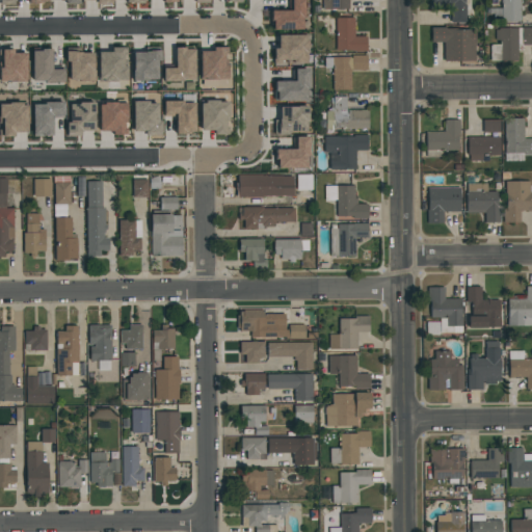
[(272,30),(272,25),(270,25),(270,21),(270,10),(288,10),(288,0),(303,0),(303,19),(302,19),(302,30),(272,30)]
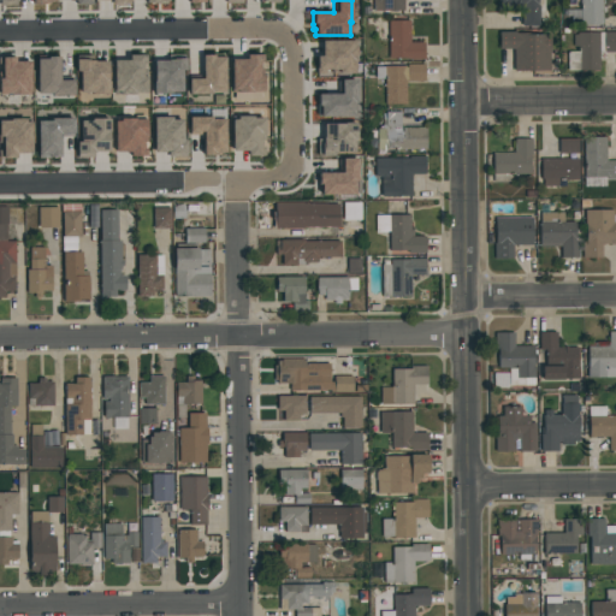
[(403,0),(404,11),(373,11),(373,0),(403,0)]
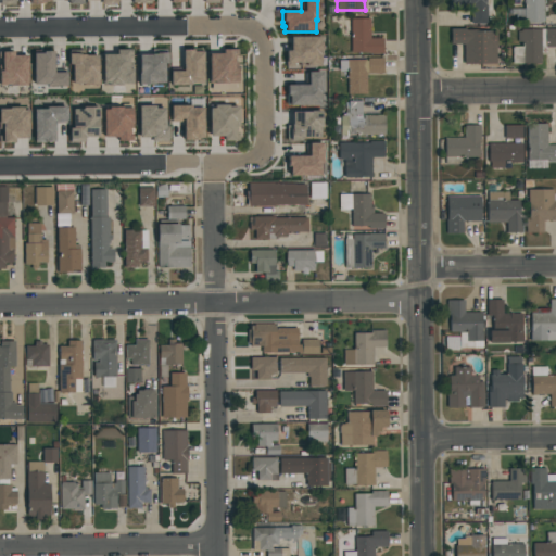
[(485,0),(487,24),(470,24),(470,8),(449,9),(449,0),(485,0)]
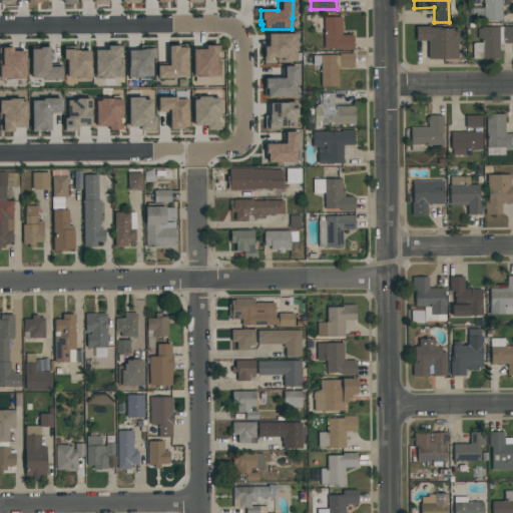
[(501,0),(501,21),(483,21),(482,0),(501,0)]
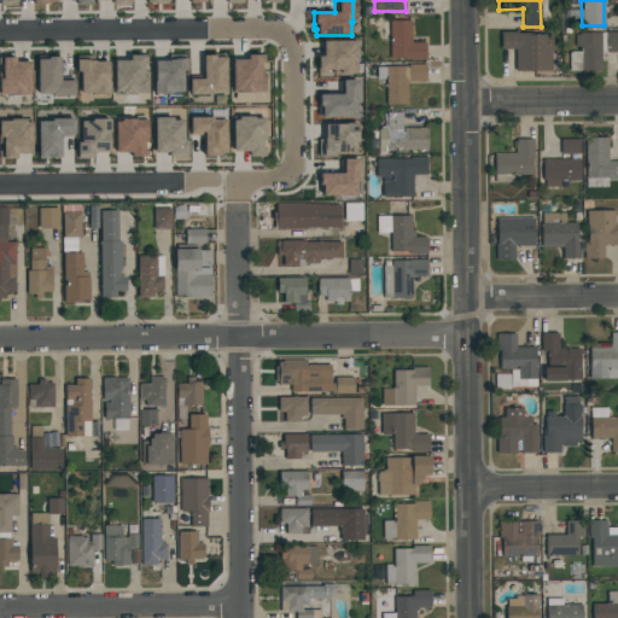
[(412,21),(412,42),(425,42),(425,60),(409,60),(409,58),(390,58),(389,21),(412,21)]
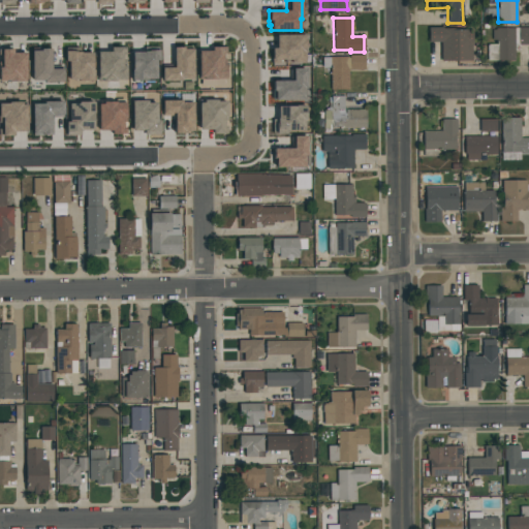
[(441,61),(440,42),(429,42),(428,28),(442,27),(442,29),(452,28),(452,30),(472,29),(472,44),(471,44),(471,60),(441,61)]
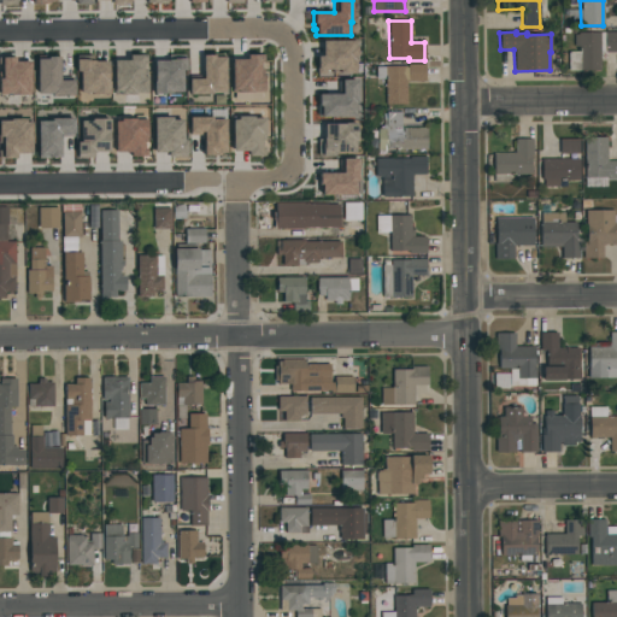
[(568,71),(568,52),(575,52),(575,47),(574,47),(574,35),(579,35),(579,33),(605,33),(605,52),(600,52),(600,71),(568,71)]
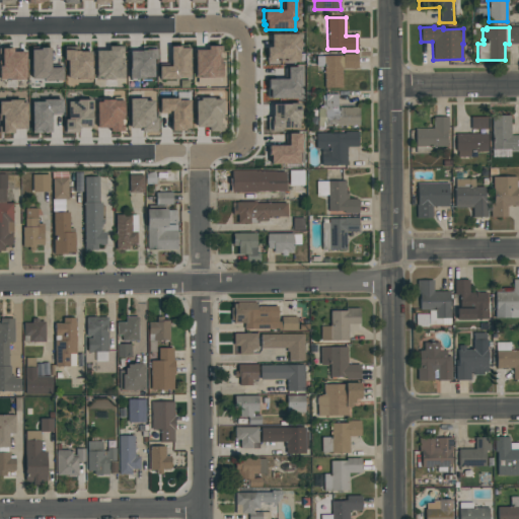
[(518,44),(509,44),(509,27),(518,27),(518,44)]
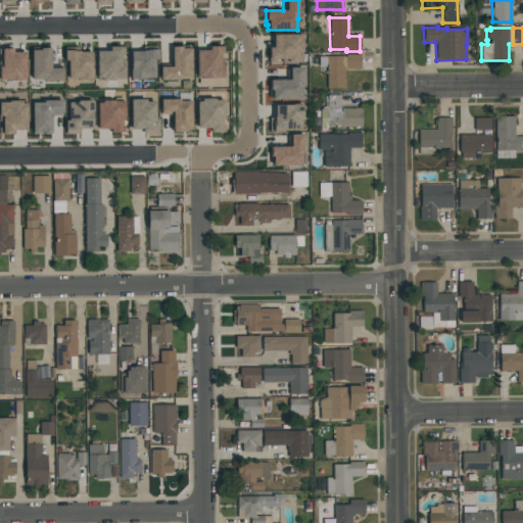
[(269,63),(269,48),(274,48),(273,35),(302,35),(302,53),(300,53),(301,62),(282,63),(282,59),(276,59),(276,63),(269,63)]
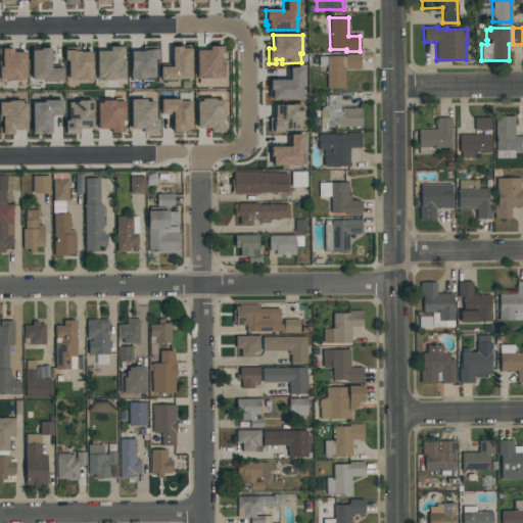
[(130,80),(130,69),(130,52),(142,51),(142,46),(156,46),(156,49),(157,49),(157,59),(154,59),(154,78),(145,78),(145,80),(130,80)]
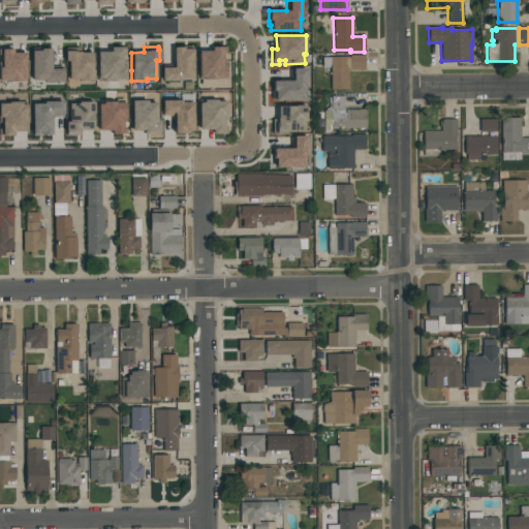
[(198,80),(198,51),(212,51),(212,47),(222,47),(222,48),(226,48),(226,53),(222,53),(222,60),(225,60),(226,79),(224,79),(224,85),(221,85),(221,86),(213,86),(213,85),(205,85),(205,86),(200,86),(200,80),(198,80)]
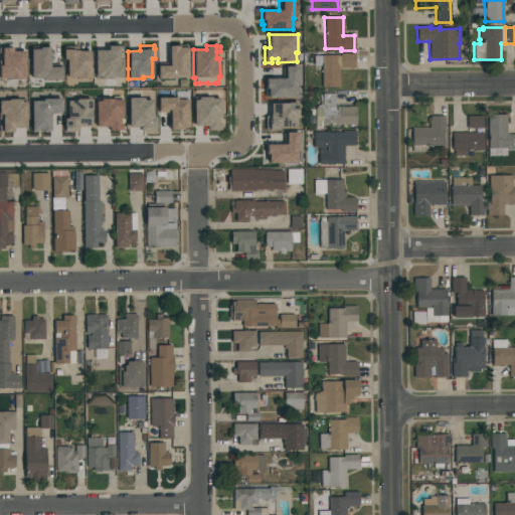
[(95,79),(95,50),(108,50),(108,46),(122,46),(122,53),(119,53),(119,58),(123,58),(123,77),(113,77),(113,79),(95,79)]
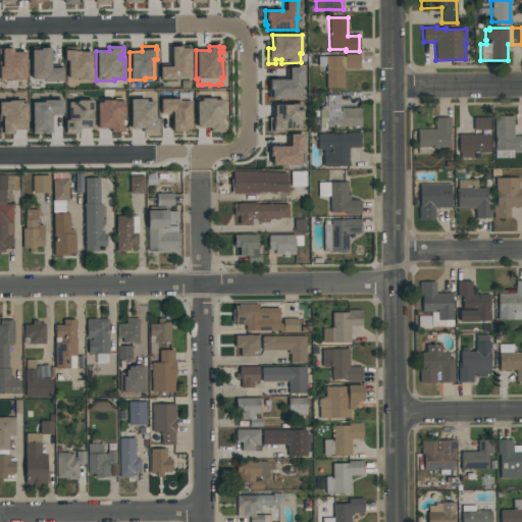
[(160,80),(160,67),(171,66),(171,47),(181,47),(181,48),(190,48),(191,61),(192,77),(179,77),(179,80),(160,80)]
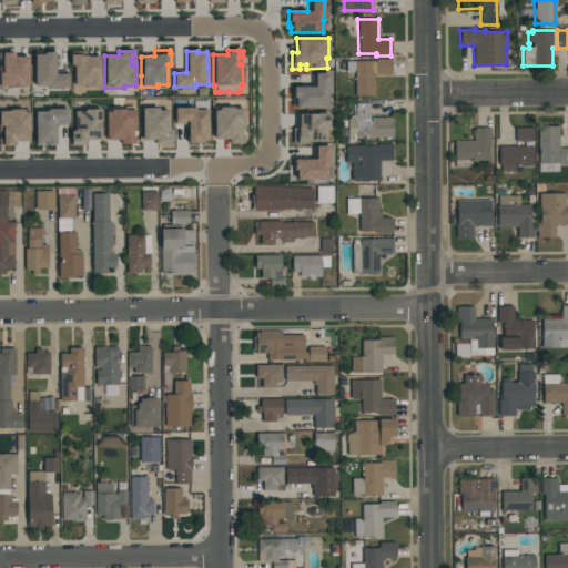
[(0,87),(0,72),(1,72),(1,52),(13,52),(13,57),(28,57),(28,88),(9,88),(9,87),(0,87)]
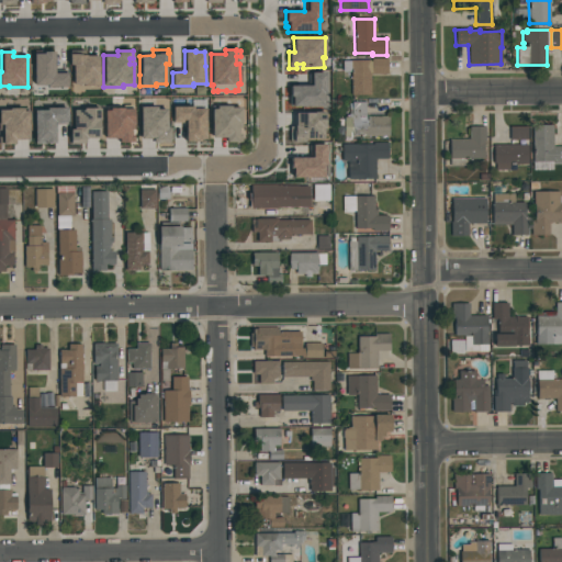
[(46,86),(34,86),(33,54),(43,54),(43,52),(54,52),(54,70),(66,70),(66,74),(67,74),(67,87),(46,87),(46,86)]
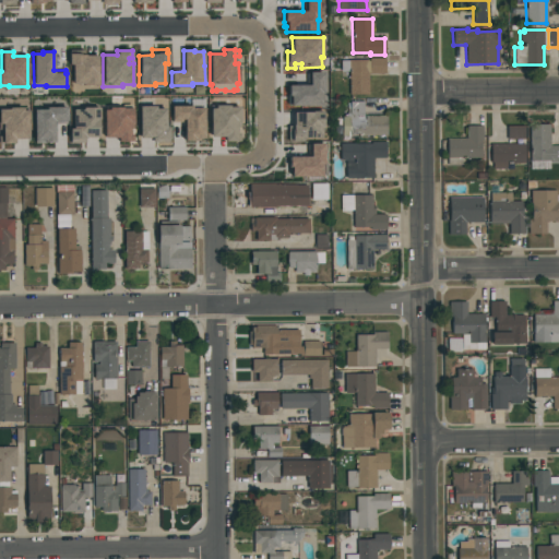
[(72,84),(72,64),(69,64),(69,54),(80,54),(80,55),(85,55),(85,56),(97,56),(98,73),(99,73),(99,85),(82,86),(82,84),(72,84)]
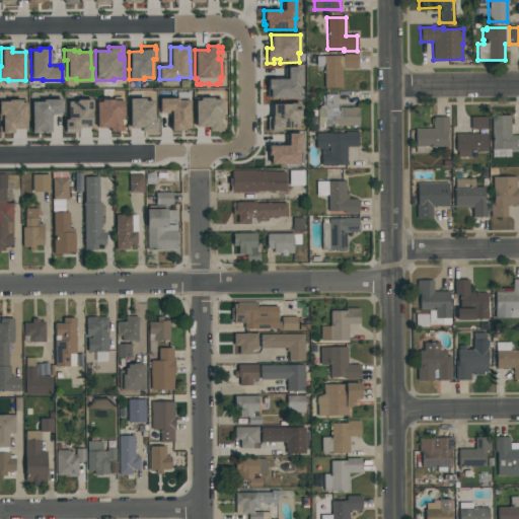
[(323,56),(343,56),(343,54),(358,54),(358,69),(342,69),(342,88),(323,88),(323,64),(316,64),(316,57),(323,57),(323,56)]
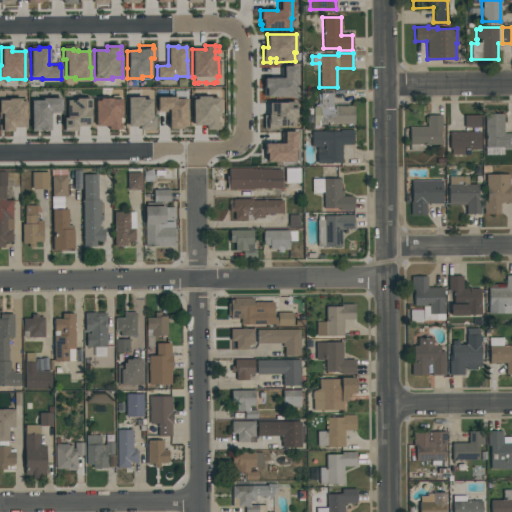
[(263,96),(263,88),(264,88),(264,78),(283,78),(283,66),(296,66),(296,85),(294,85),(294,97),(266,97),(266,96),(263,96)]
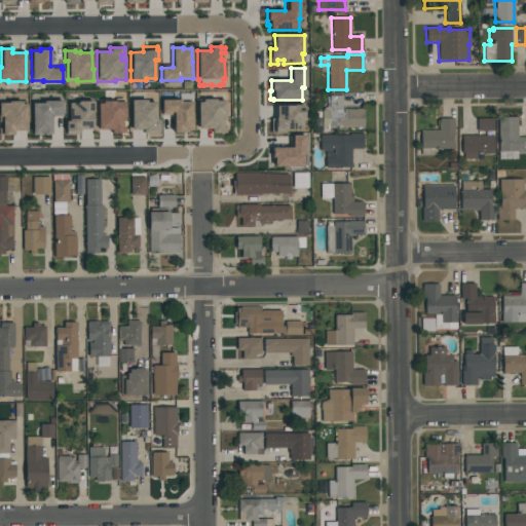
[(174,115),(162,115),(162,113),(161,113),(161,100),(180,100),(180,94),(192,94),(192,130),(188,130),(188,133),(174,133),(174,115)]
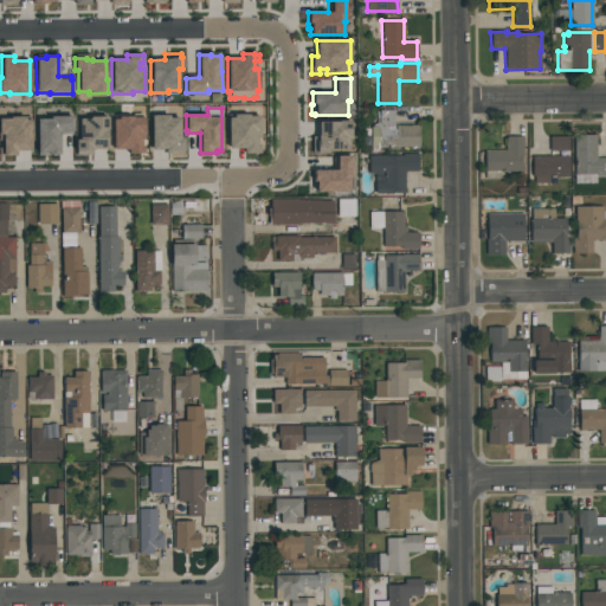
[(419,147),(371,147),(371,127),(379,127),(379,110),(394,110),(394,126),(419,126),(419,147)]
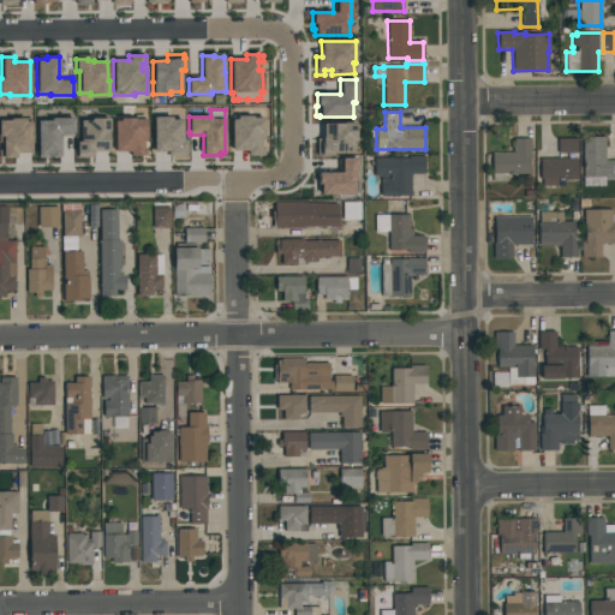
[(114,151),(114,121),(120,121),(120,119),(135,118),(135,117),(144,117),(144,119),(145,119),(147,142),(143,142),(143,149),(147,149),(147,156),(130,156),(130,151),(114,151)]
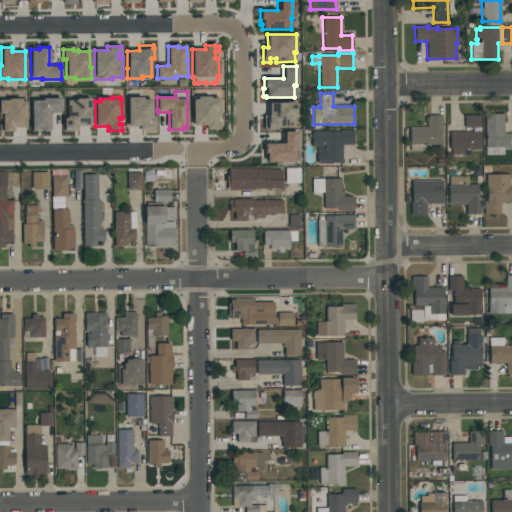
[(127,127),(127,97),(142,97),(142,100),(151,99),(152,116),(154,116),(154,130),(140,130),(140,125),(137,125),(137,127),(127,127)]
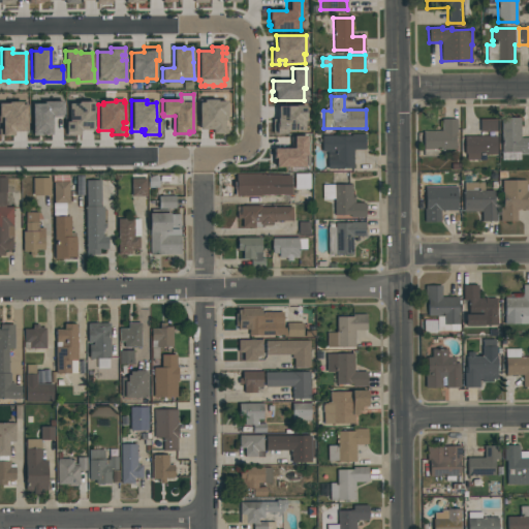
[(198,130),(198,103),(204,103),(204,100),(217,100),(217,101),(226,100),(227,120),(223,120),(223,126),(227,126),(227,134),(212,134),(212,130),(198,130)]
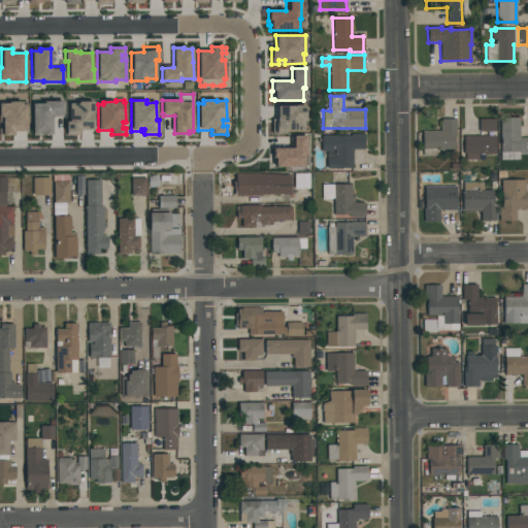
[(0,136),(0,129),(2,129),(2,123),(0,123),(0,103),(8,103),(8,102),(27,101),(27,131),(13,131),(13,136),(0,136)]
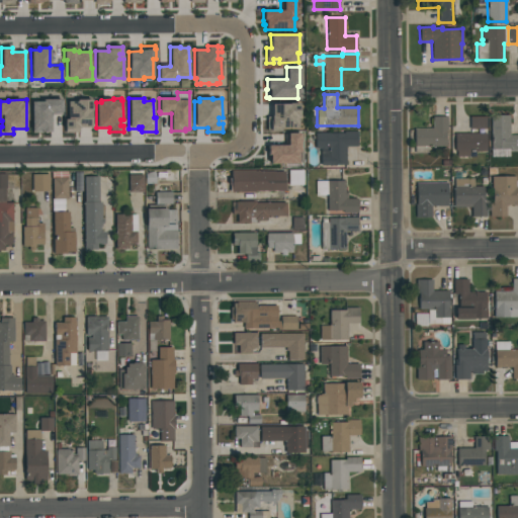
[(31,131),(31,101),(42,101),(42,99),(62,99),(62,112),(61,112),(61,114),(51,115),(51,132),(42,133),(32,133),(32,131),(31,131)]
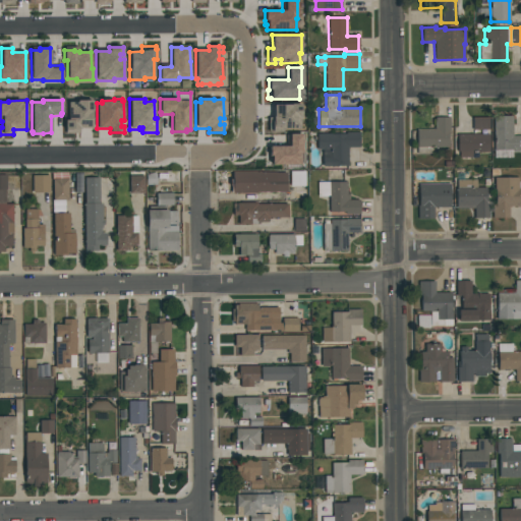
[(64,130),(64,120),(68,120),(67,102),(77,102),(77,100),(93,100),(93,112),(92,112),(92,128),(80,128),(80,129),(79,129),(79,133),(65,133),(65,130),(64,130)]
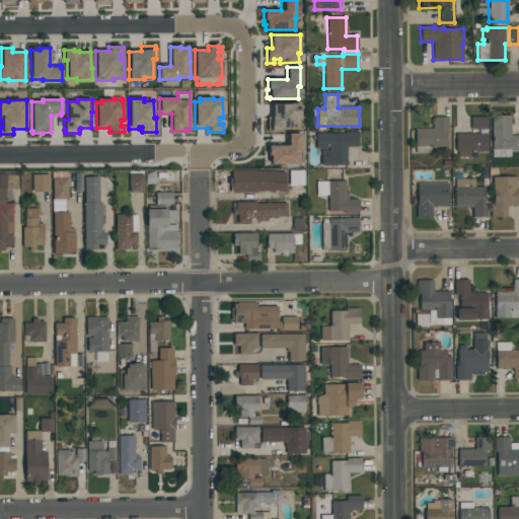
[(267,131),(267,118),(272,118),(272,116),(272,104),(288,103),(300,102),(300,120),(298,120),(299,129),(281,129),(281,131),(271,132),(271,131),(267,131)]
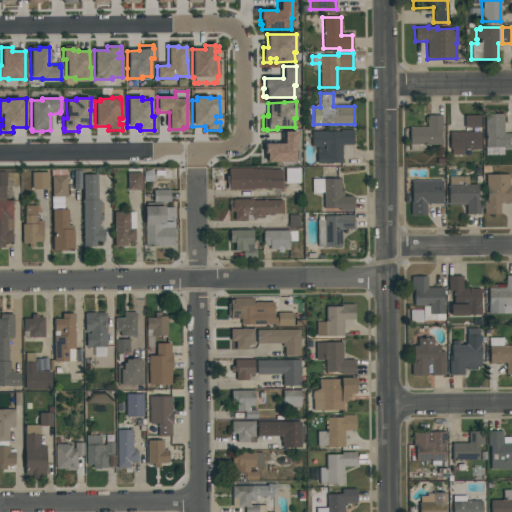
[(485,155),(485,114),(504,114),(504,134),(511,134),(511,149),(504,150),(504,155),(485,155)]
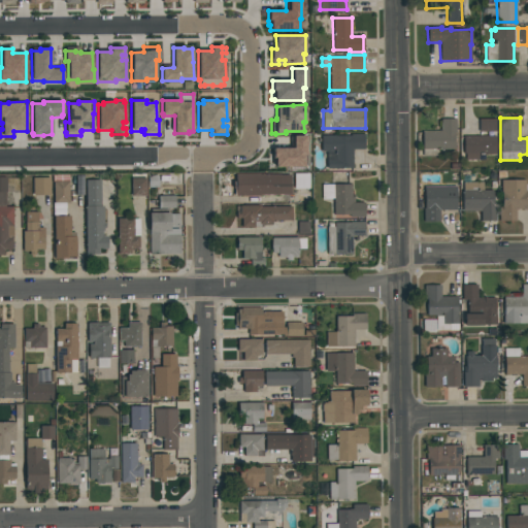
[(456,119),(456,132),(454,132),(454,149),(436,150),(436,156),(423,156),(422,131),(440,131),(440,120),(456,119)]
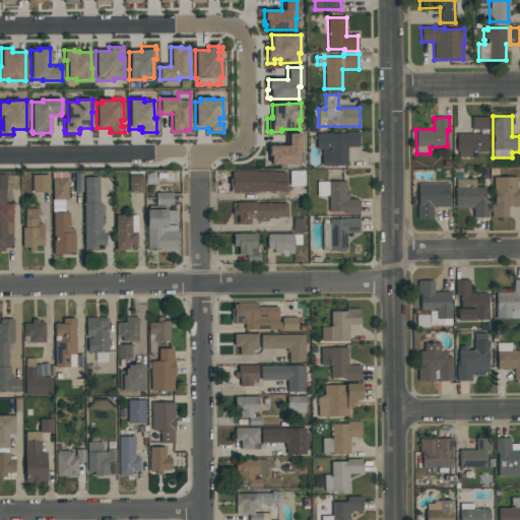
[(471,130),(471,118),(488,117),(488,129),(471,130)]
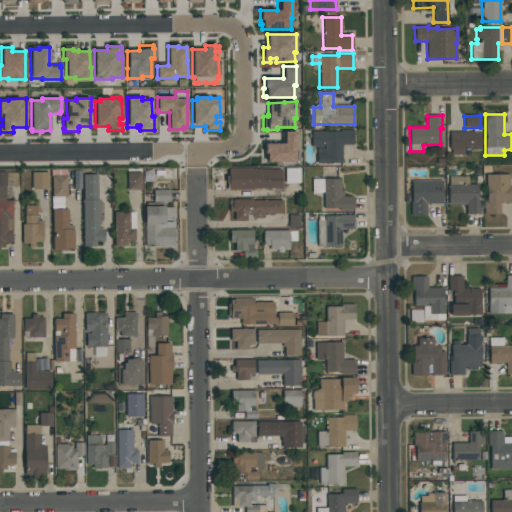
[(317,163),(317,147),(312,147),(312,132),(340,131),(340,130),(353,130),(353,144),(341,145),(342,163),(317,163)]
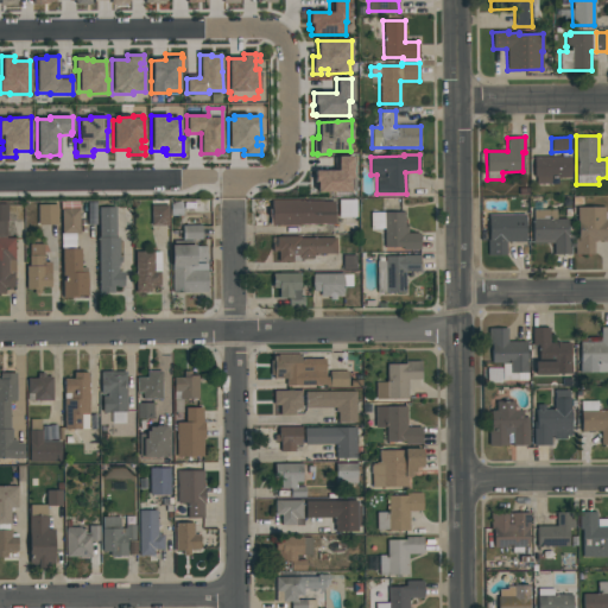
[(316,192),(316,182),(314,182),(314,171),(335,171),(335,157),(352,157),(352,179),(350,179),(350,192),(316,192)]
